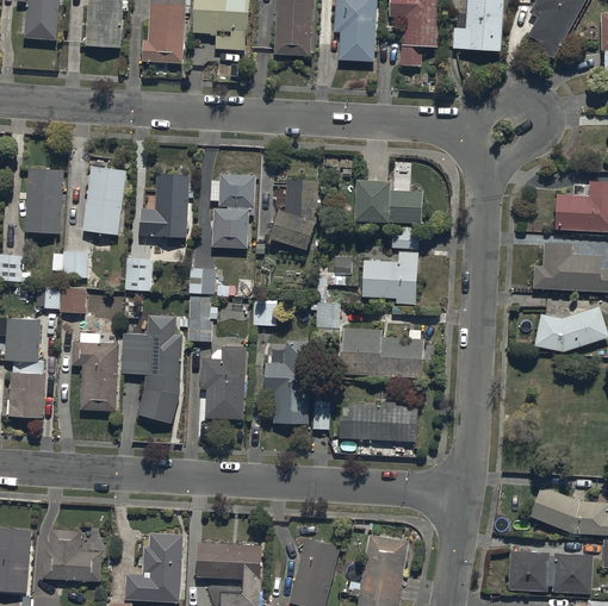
[(26,0),(24,37),(56,39),(59,0),(26,0)]
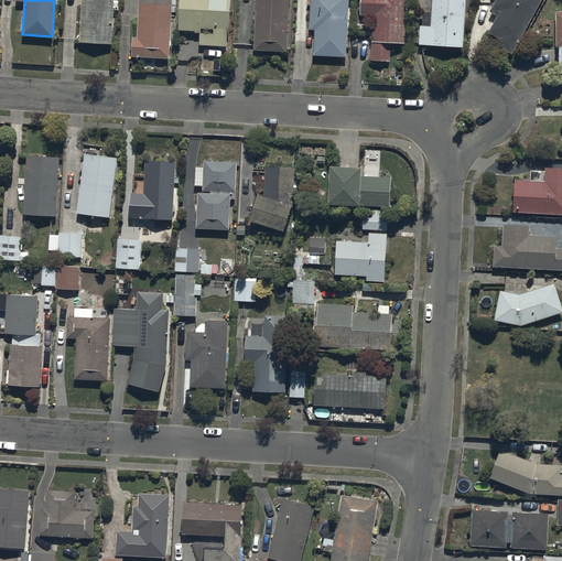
[(80,0),(78,41),(111,43),(112,0),(80,0)]
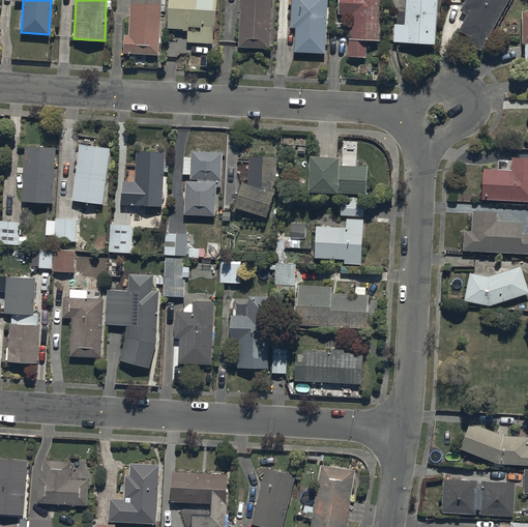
[(129,0),(128,34),(124,34),(123,52),(127,53),(158,54),(160,0),(129,0)]
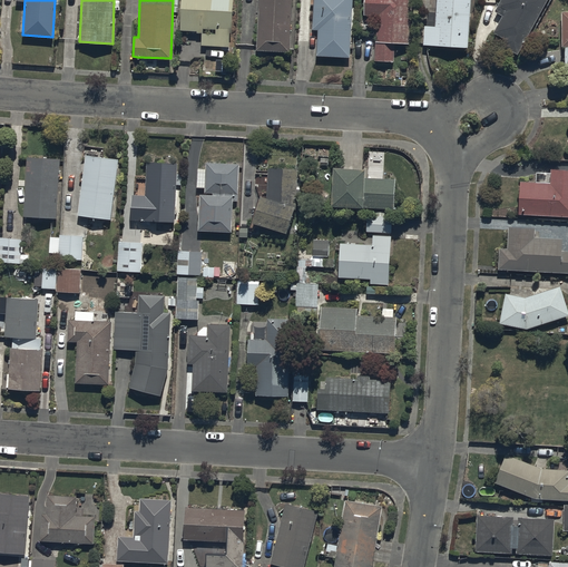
[(180,0),(179,29),(201,30),(199,44),(229,46),(231,32),(232,0),(180,0)]
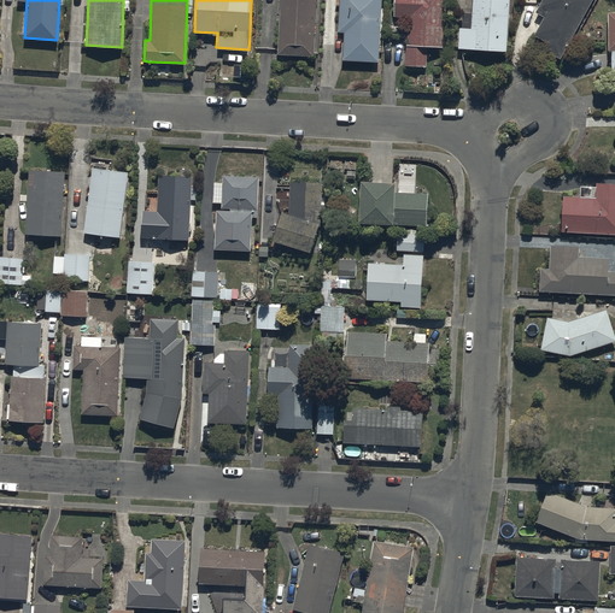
[(280,0),(277,56),(312,57),(315,0),(280,0)]
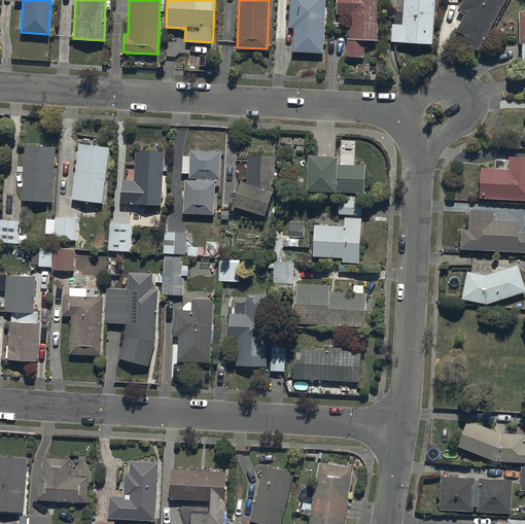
[(292,50),(322,53),(324,0),(289,0),(288,27),(293,27),(292,50)]
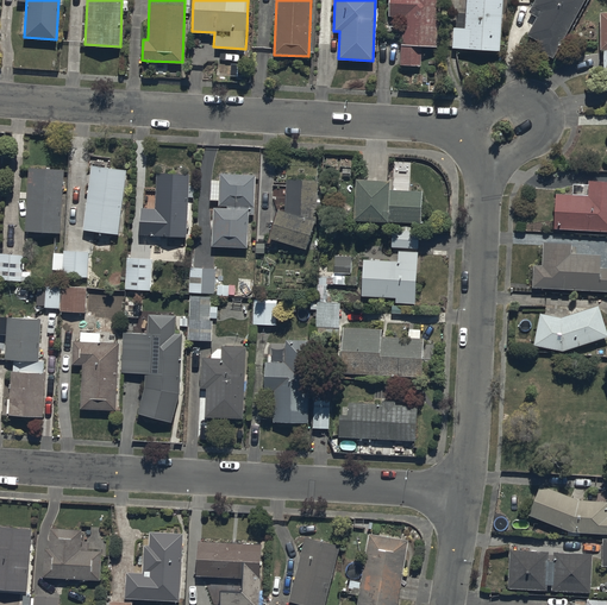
[(388,0),(388,16),(401,16),(399,64),(414,65),(419,65),(420,46),(437,46),(439,0),(388,0)]
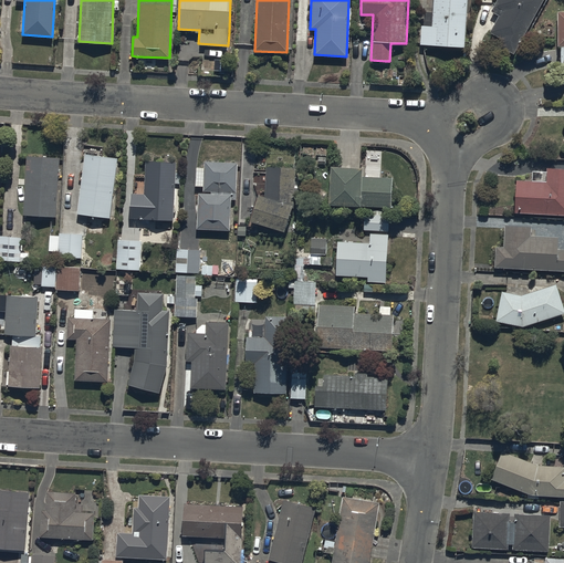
[(434,0),(432,25),(420,25),(419,44),(431,45),(463,47),(466,0),(434,0)]
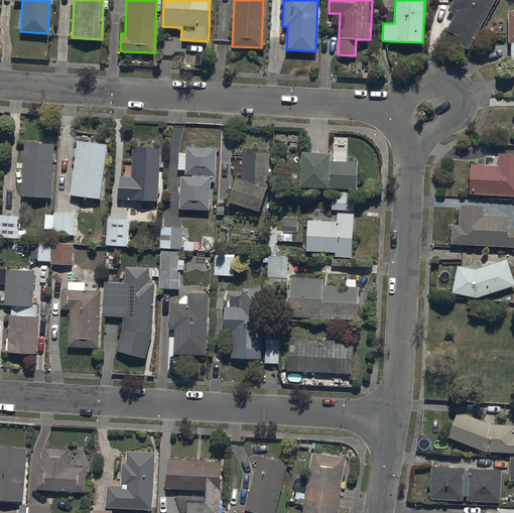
[(444,29),(457,35),(454,40),(468,48),(494,0),(452,0),(446,10),(454,13),(444,29)]
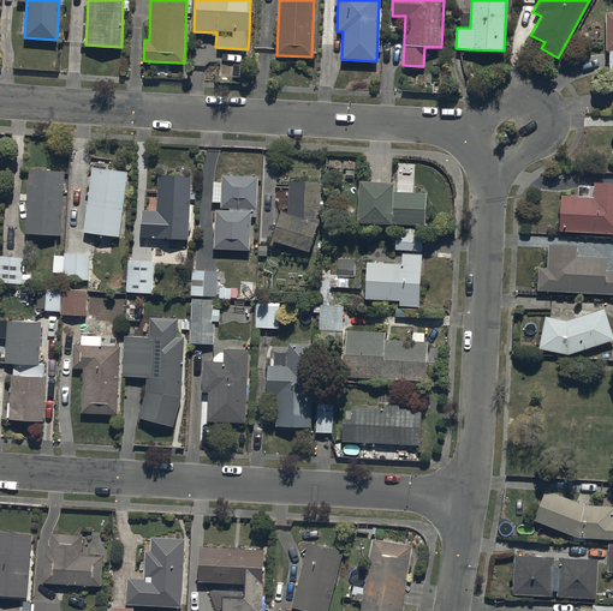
[(93,167),(84,232),(119,237),(128,171),(93,167)]
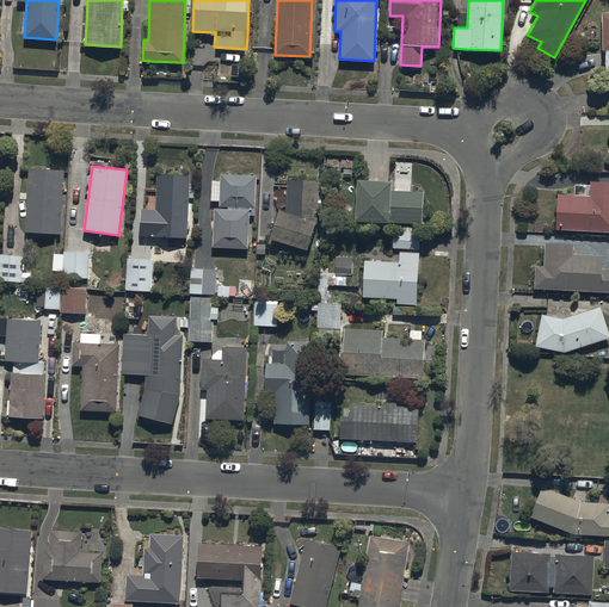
[(25,231),(60,233),(62,168),(28,167),(25,231)]
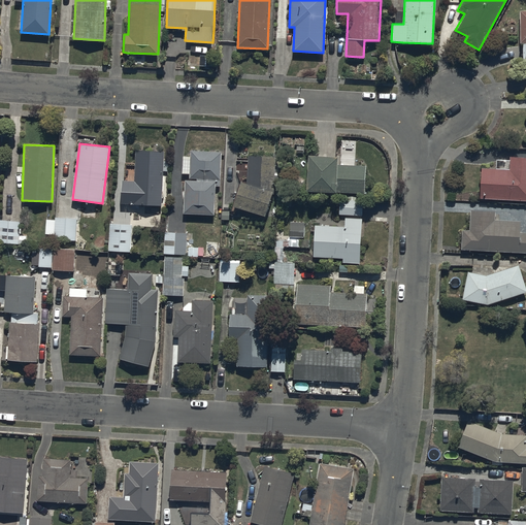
[(478,159),(477,190),(525,192),(525,149),(506,149),(505,161),(478,159)]
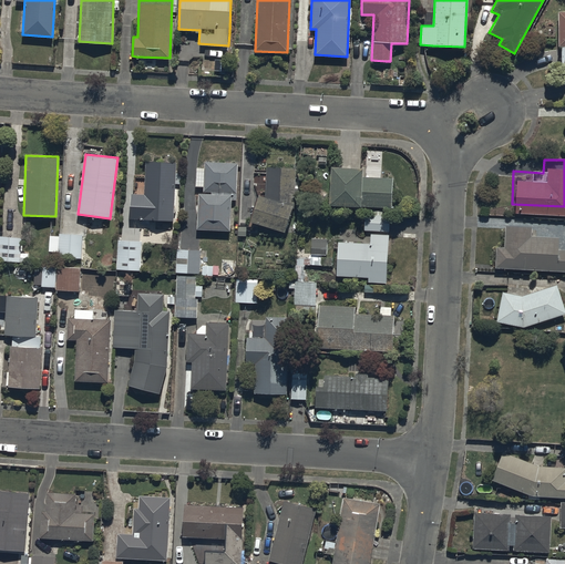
[(131,194),(130,219),(173,221),(174,195),(175,162),(145,161),(144,194),(131,194)]
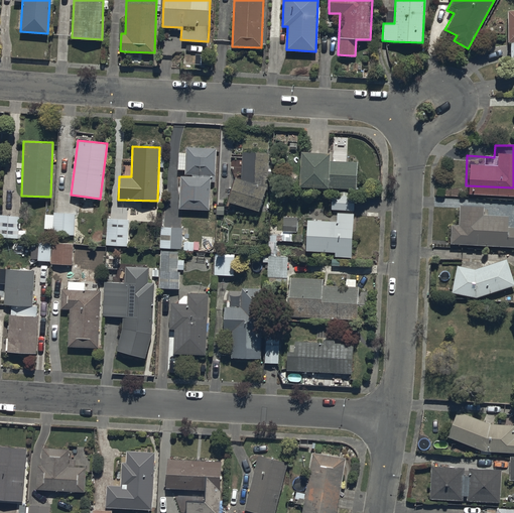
[(179,177),(178,209),(210,210),(210,188),(215,188),(216,175),(217,148),(185,147),(184,174),(193,174),(193,177),(179,177)]
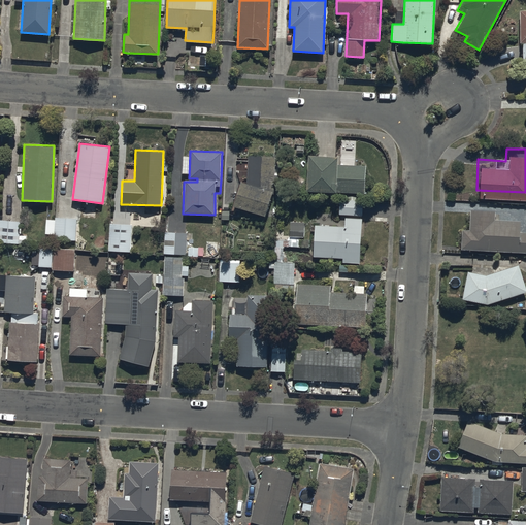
[(247,157),(245,185),(240,184),(233,207),(266,218),(273,193),(274,158),(247,157)]
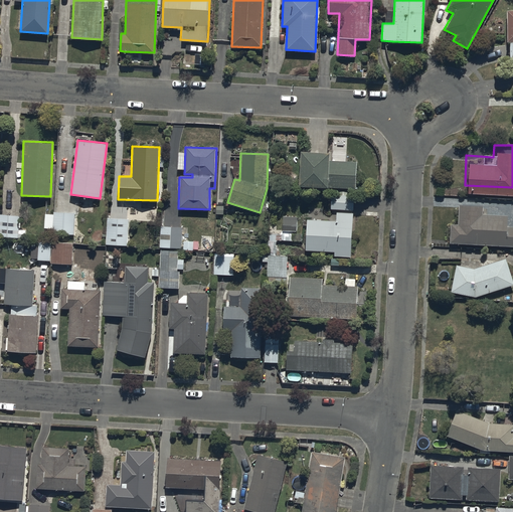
[(357,162),(331,161),(332,154),(301,153),(300,188),(330,189),(330,188),(356,188),(357,162)]
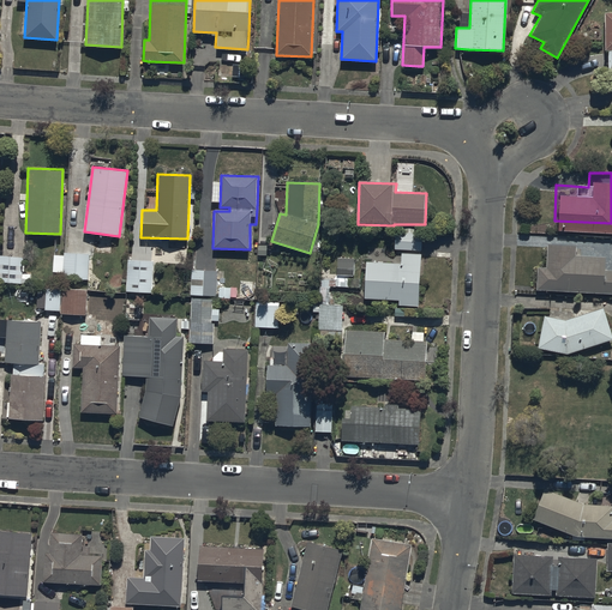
[(423,233),(394,231),(394,249),(423,249),(423,233)]
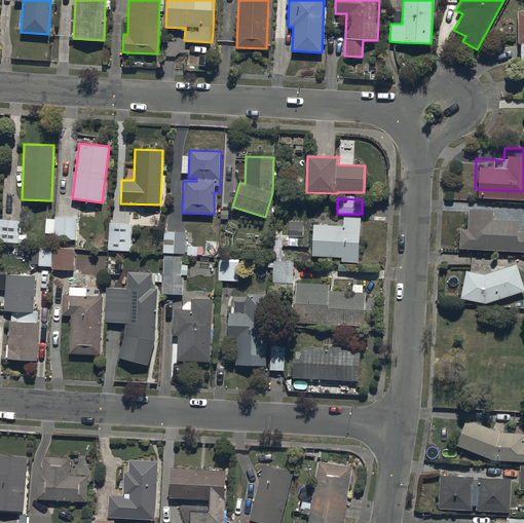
[(465,211),(465,221),(457,221),(456,241),(523,245),(523,224),(514,224),(515,213),(489,212),(490,201),(466,200),(465,211)]
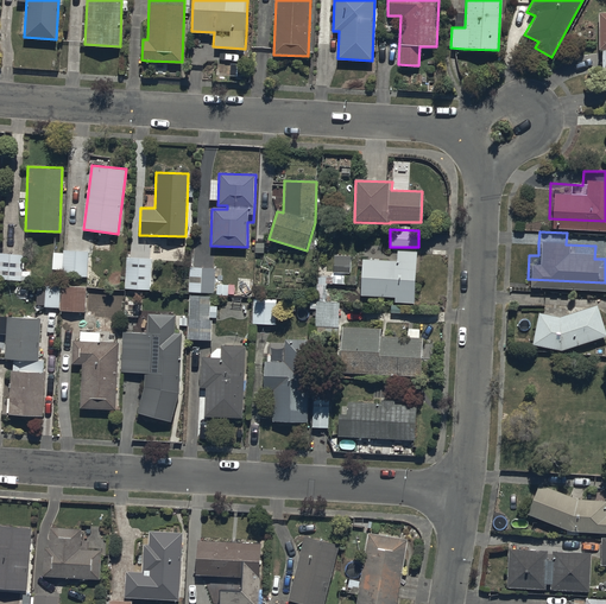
[(89,250),(63,249),(62,275),(88,277),(89,250)]
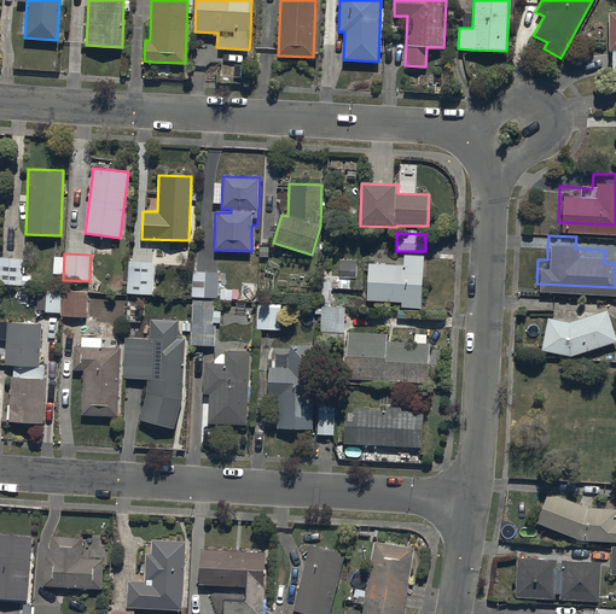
[(366,300),(401,302),(401,307),(422,308),(423,255),(404,255),(402,264),(367,263),(366,300)]
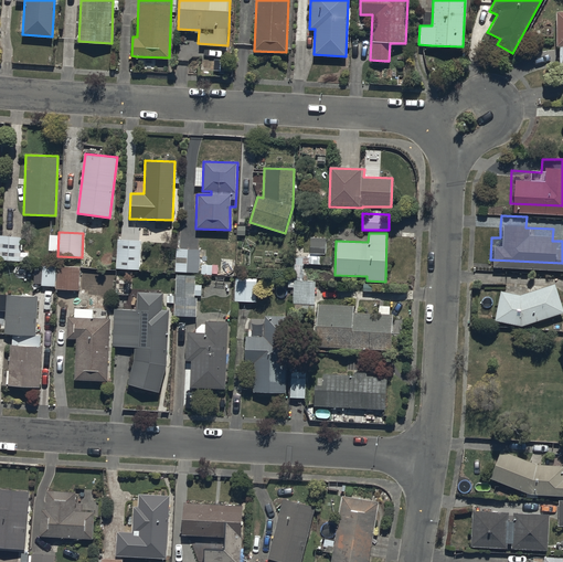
[(21,235),(0,234),(0,258),(20,260),(21,235)]
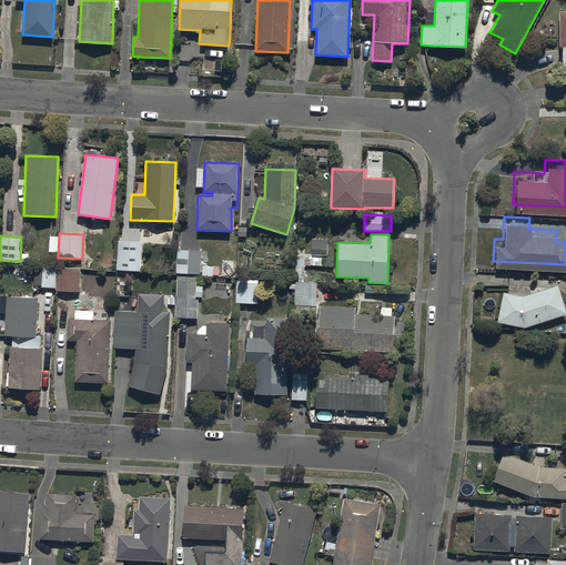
[(327,239),(311,238),(310,254),(326,254),(327,239)]
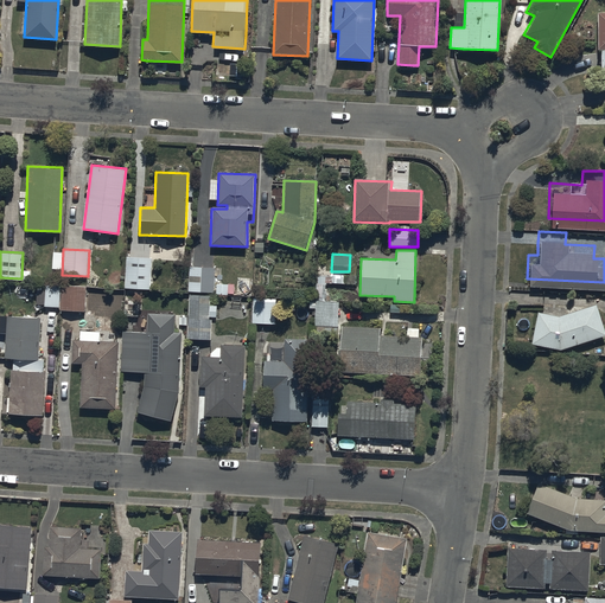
[(152,256),(123,255),(122,288),(151,289),(152,256)]
